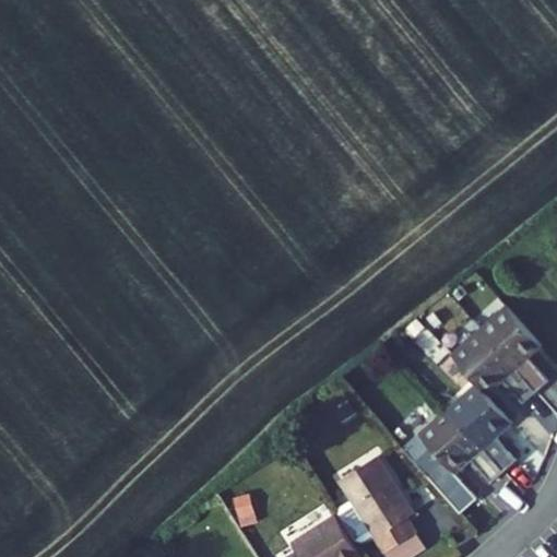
[(482,333),(534,392),(546,380),(526,358),(521,353),(536,340),(506,306),(490,319),(494,322),(482,333)]
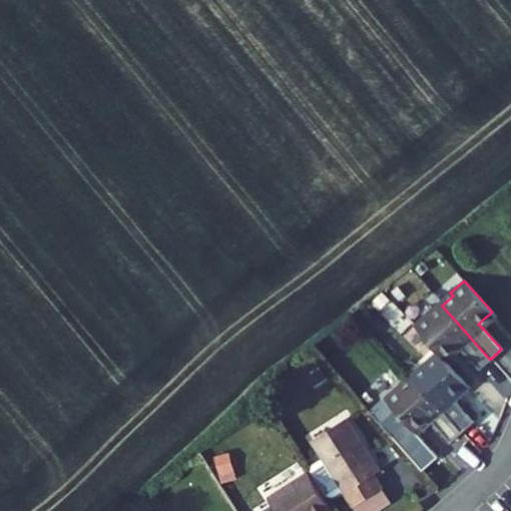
[(453,296),(450,293),(439,303),(442,306),(453,296)]
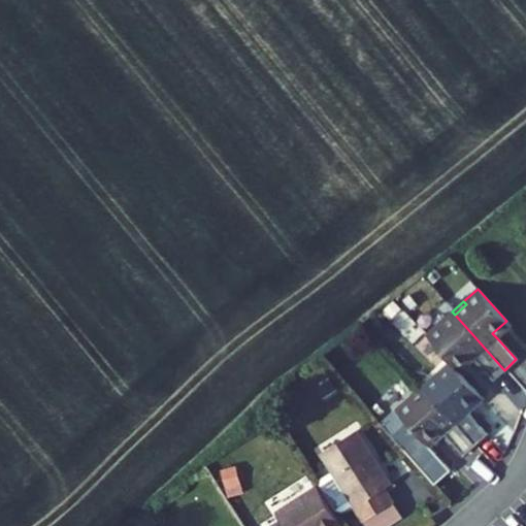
[(455,315),(452,311),(440,323),(444,325),(455,315)]
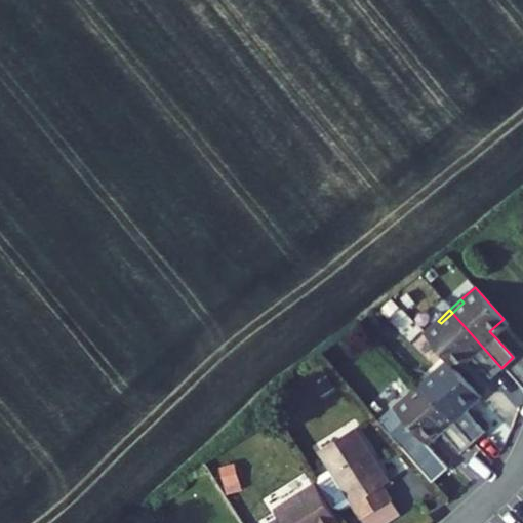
[(501,368),(452,313),(441,323),(438,321),(421,335),(445,361),(450,367),(467,352),(471,357),(490,378),(501,368)]
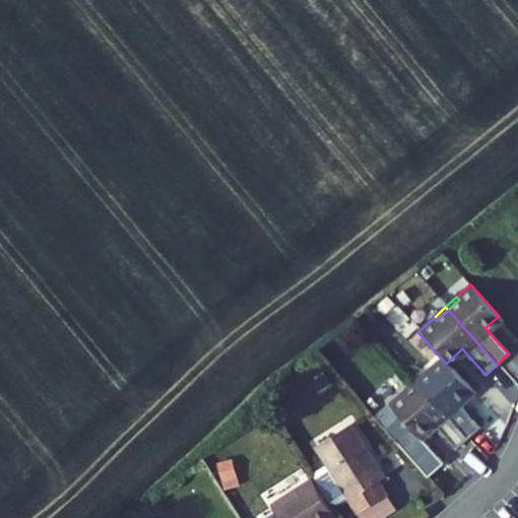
[(503,321),(499,316),(484,328),(490,333),(503,321)]
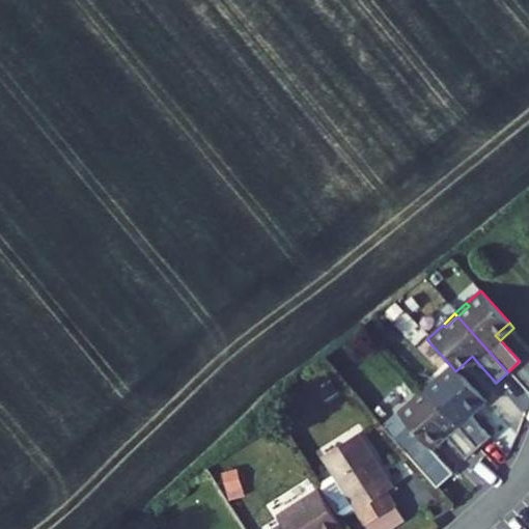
[(476,361),(472,356),(455,371),(460,377),(476,361)]
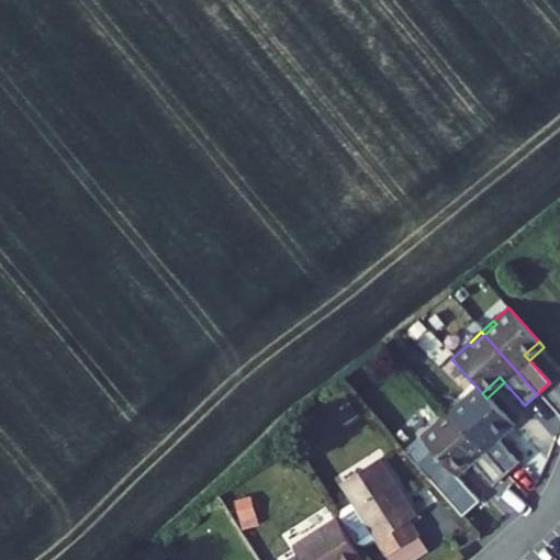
[(452,415),(506,474),(518,462),(497,440),(493,435),(507,421),(486,399),(482,393),(477,387),(462,401),(465,404),(452,415)]
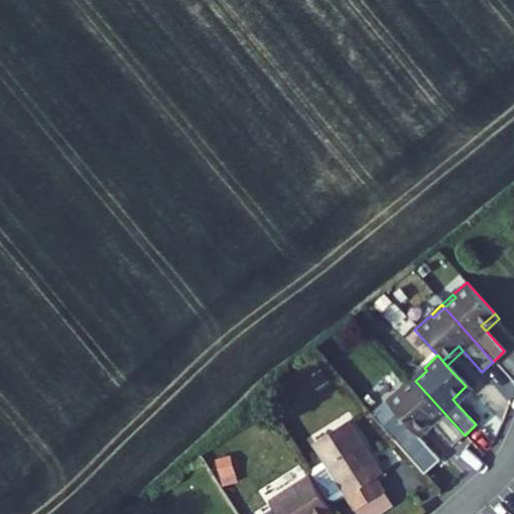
[(424,368),(412,378),(415,381),(426,371),(424,368)]
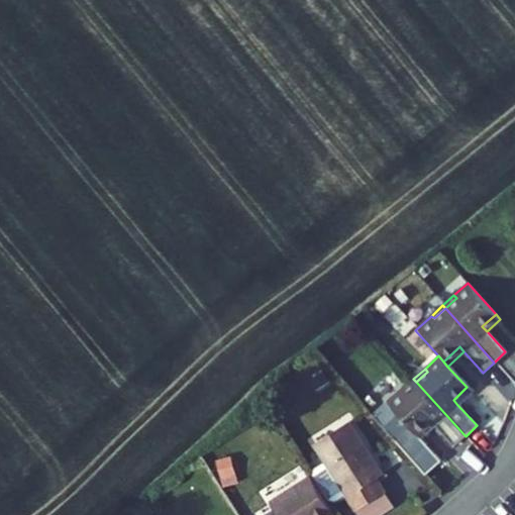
[(413,379),(402,389),(405,392),(416,382),(413,379)]
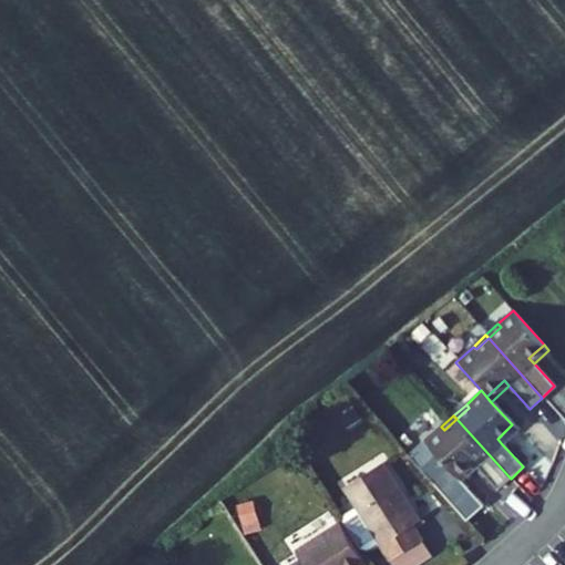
[(497,490),(511,479),(456,419),(444,430),(441,427),(409,455),(433,483),(450,468),(456,475),(472,461),(476,466),(497,490)]
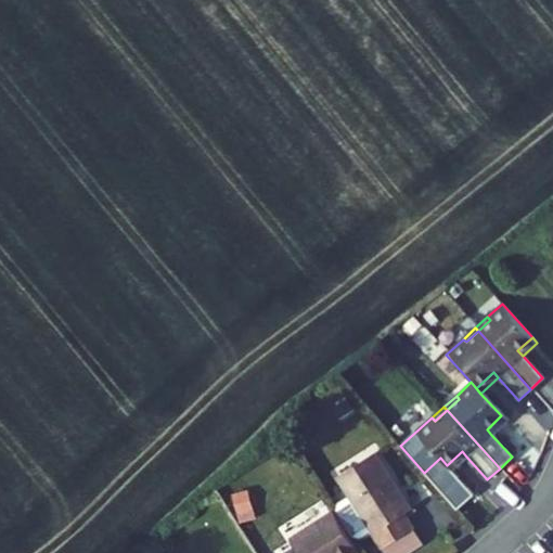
[(506,421),(501,415),(487,429),(491,435),(506,421)]
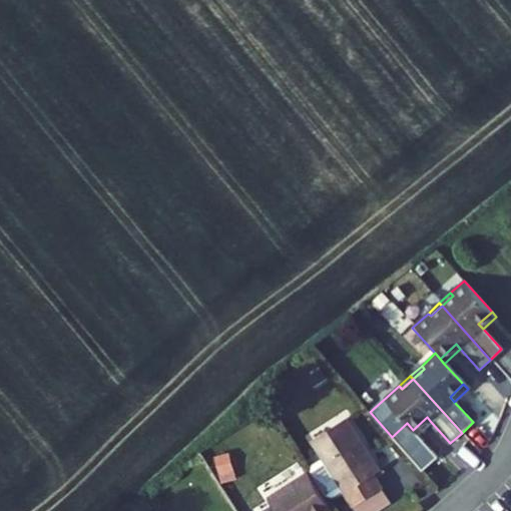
[(431,422),(427,417),(413,430),(417,435),(431,422)]
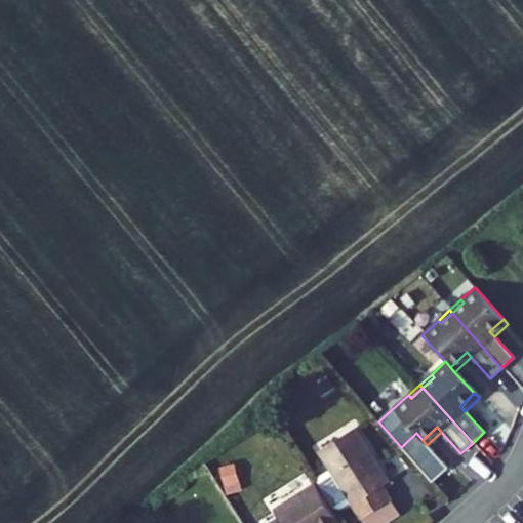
[(389,483),(354,429),(317,452),(328,470),(317,477),(316,484),(331,508),(337,510),(350,503),(360,519),(387,503),(378,488),(389,483)]
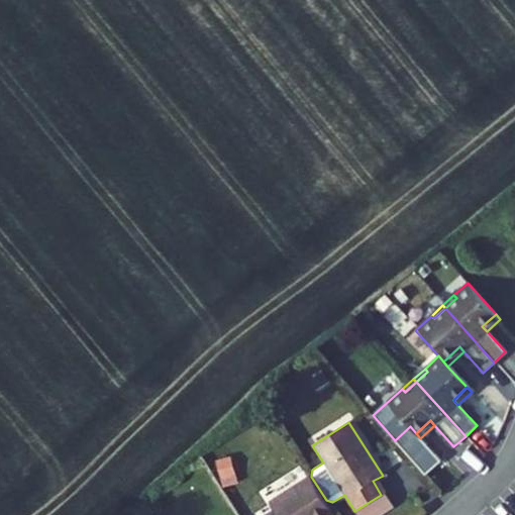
[(333,514),(310,480),(271,506),(277,514),(333,514)]
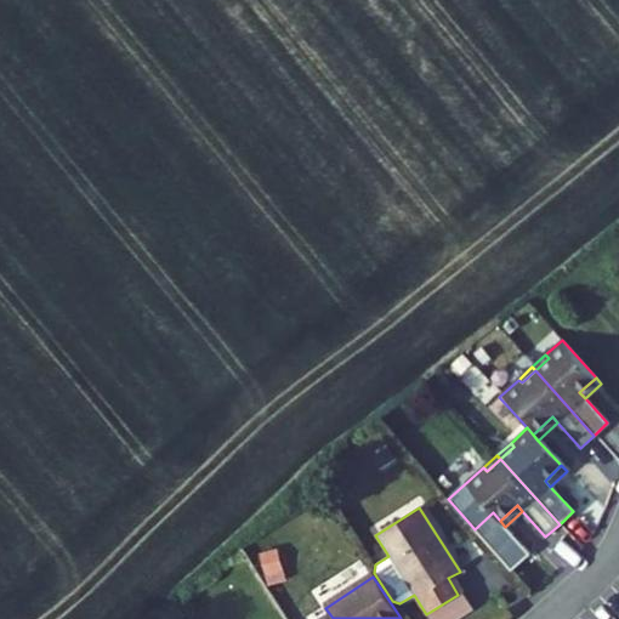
[(458,595),(426,614),(429,618),(453,618),(469,611),(458,595)]
